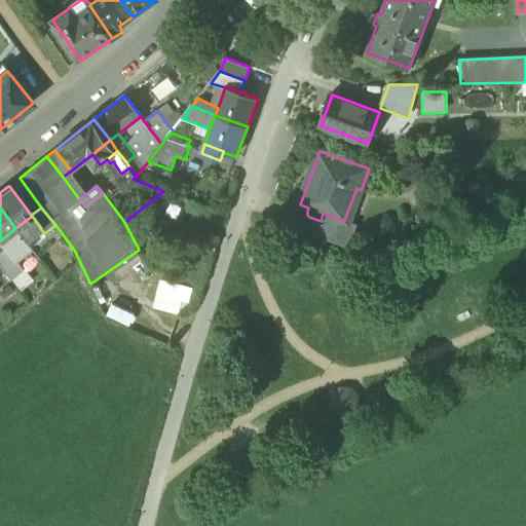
[(315,234),(349,248),(358,224),(344,220),(344,221),(323,213),(321,221),(315,234)]
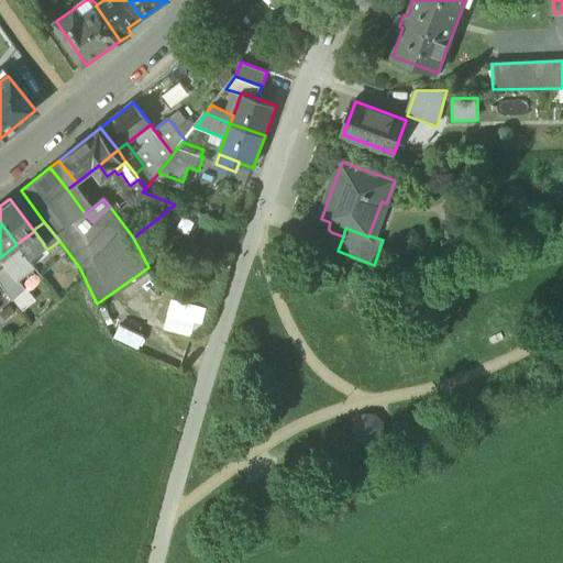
[(44,244),(34,231),(17,244),(26,257),(43,244),(44,244)]
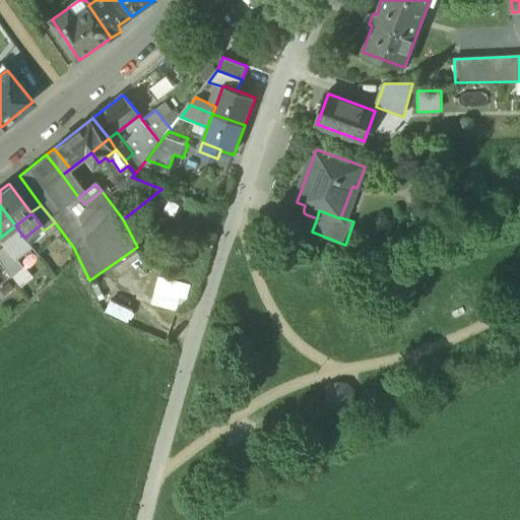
[(298,226),(312,232),(317,218),(306,214),(303,213),(298,226)]
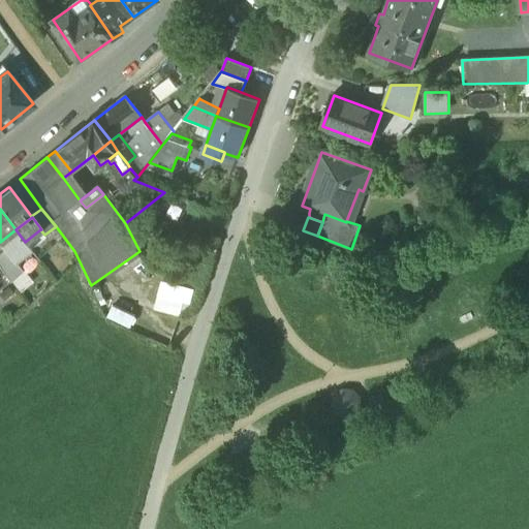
[(25,242),(16,229),(0,242),(0,243),(5,250),(14,261),(30,248),(25,242)]
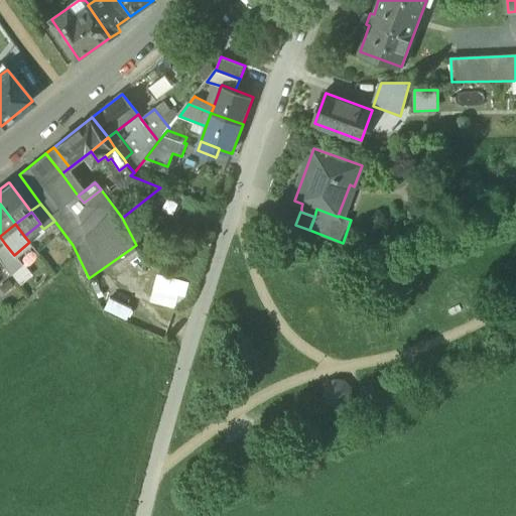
[(0,261),(9,275),(10,275),(10,274),(22,265),(14,255),(5,244),(0,247),(0,261)]
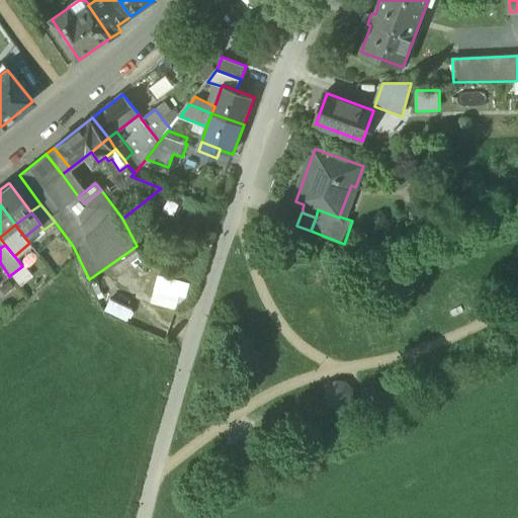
[(22,266),(10,275),(20,287),(33,276),(23,265),(22,266)]
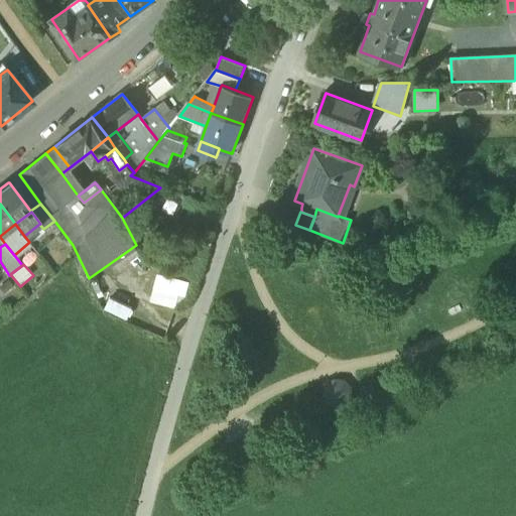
[(184,307),(192,280),(162,271),(154,299),(184,307)]
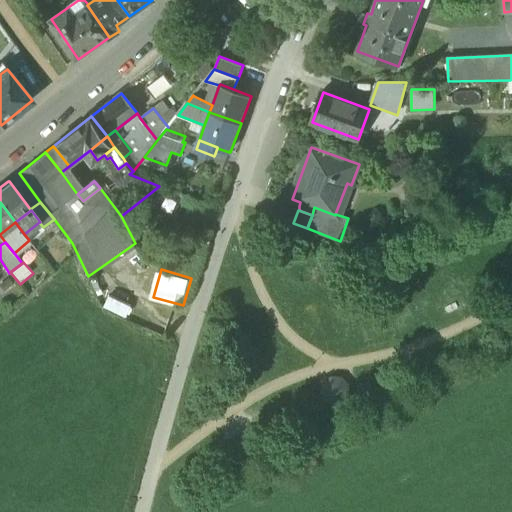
[(335,405),(356,391),(344,372),(323,386),(335,405)]
